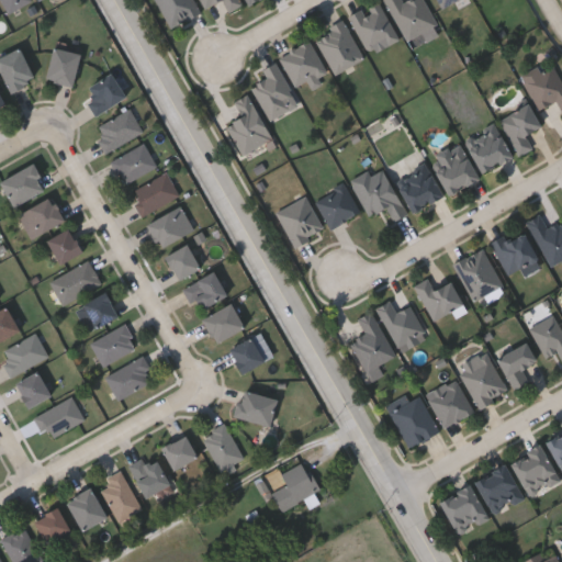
[(1,0),(31,0),(7,10),(1,0)]
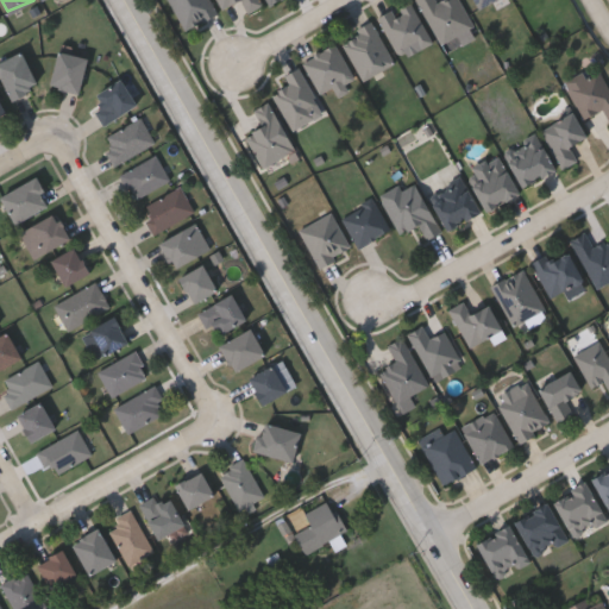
[(212,0),(219,13),(187,30),(170,0),(212,0)]
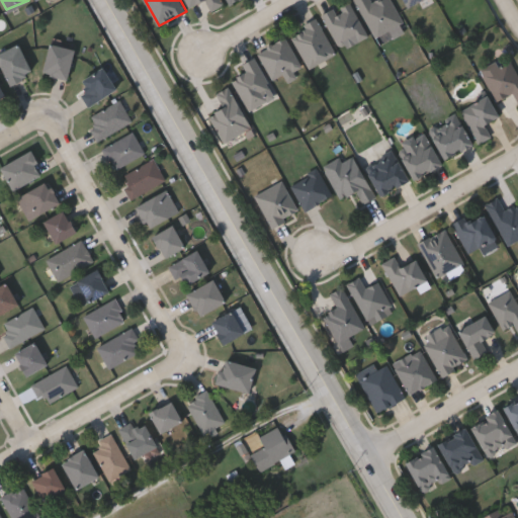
[(206,0),(204,0),(190,8),(186,0),(222,0),(225,4),(212,11),(206,0)]
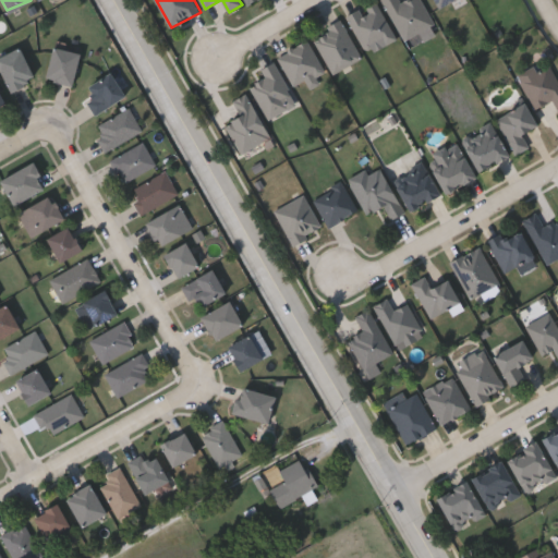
[(243,0),(249,9),(263,1),(262,0),(243,0)]
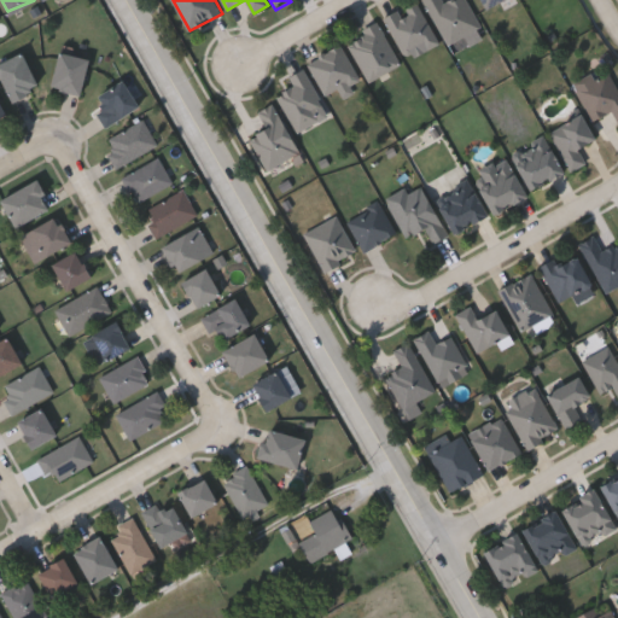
[(470,0),(483,27),(448,45),(425,0),(444,0),(447,3),(452,0),(470,0)]
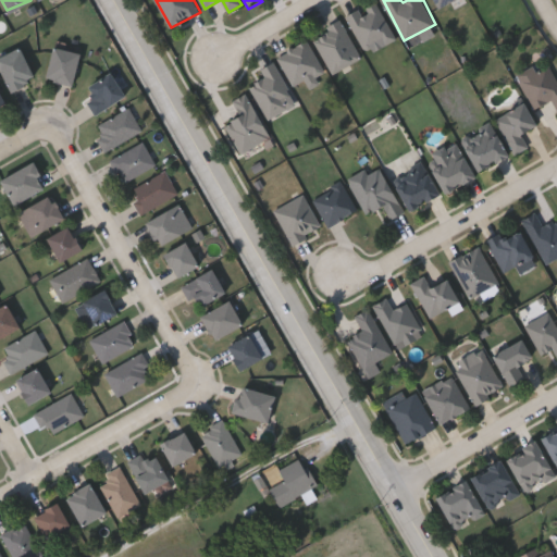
[(461,1),(460,0),(431,0),(436,11),(461,1)]
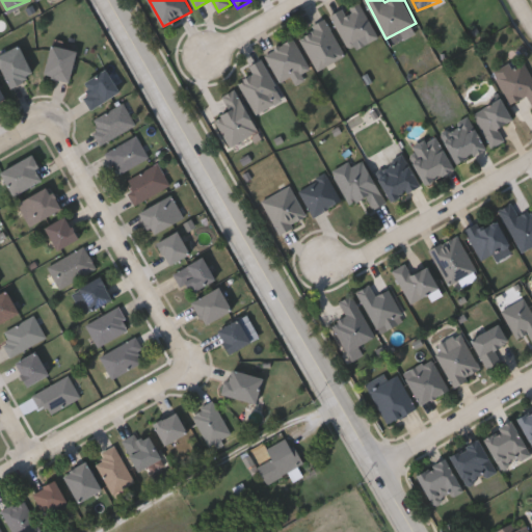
[(377,37),(348,49),(334,12),(363,1),(377,37)]
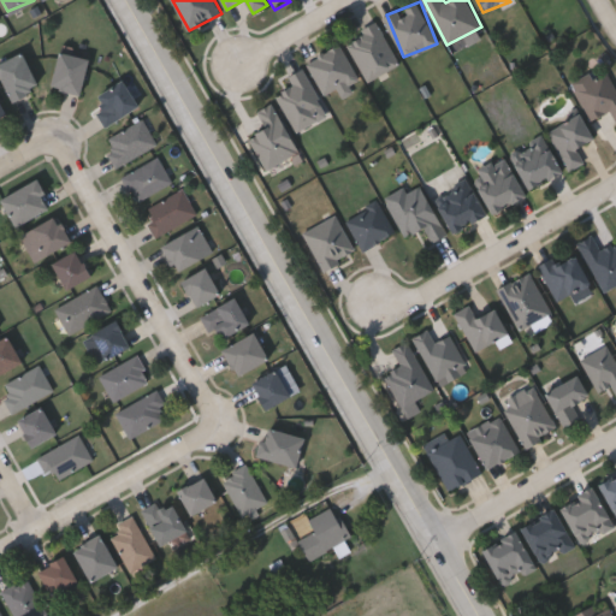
[(401,63),(369,81),(347,40),(378,22),(401,63)]
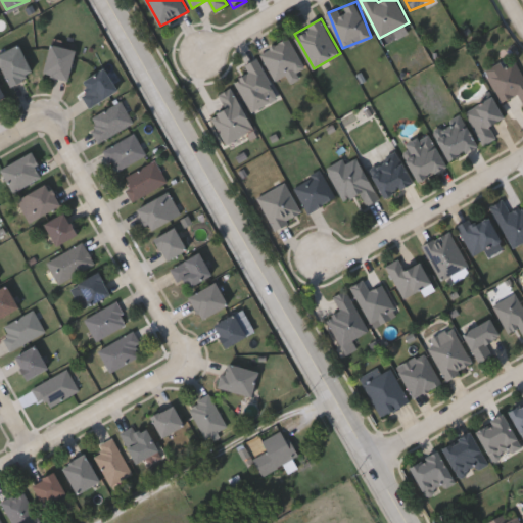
[(292,83),(288,75),(277,81),(262,52),(290,38),(305,67),(298,72),(301,78),(292,83)]
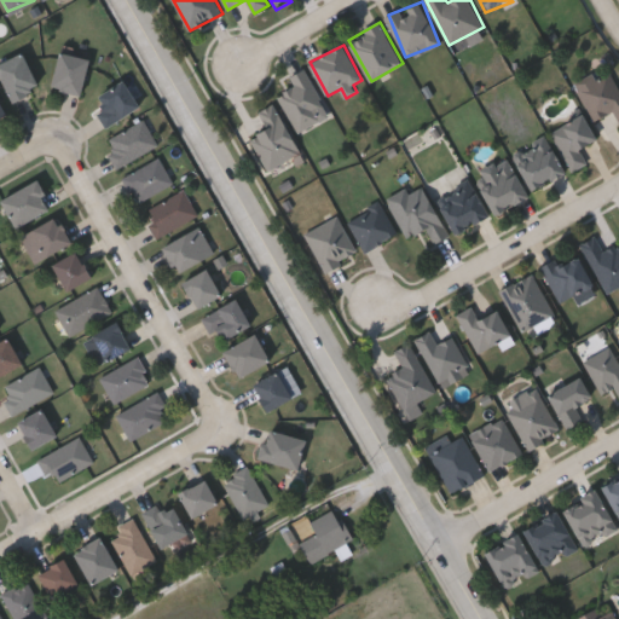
[(0,76),(0,65),(23,55),(41,90),(13,103),(0,76)]
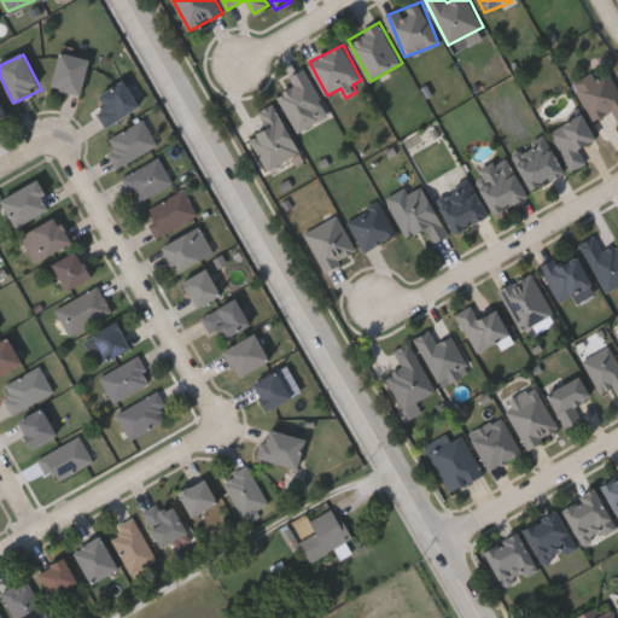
[(52,89),(60,54),(89,62),(81,97),(52,89)]
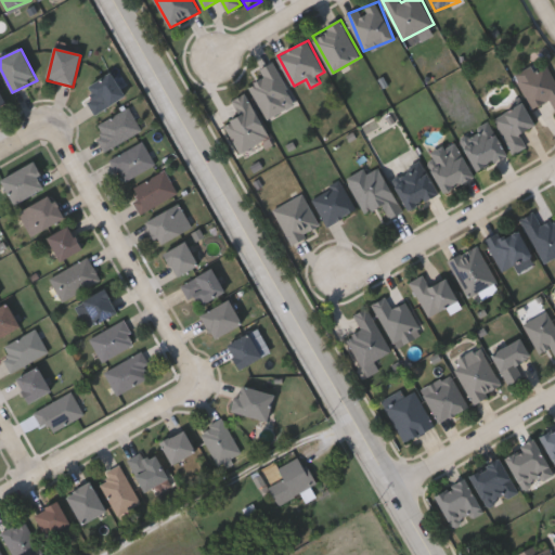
[(252,84),(266,77),(261,67),(276,61),(296,105),(267,117),(252,84)]
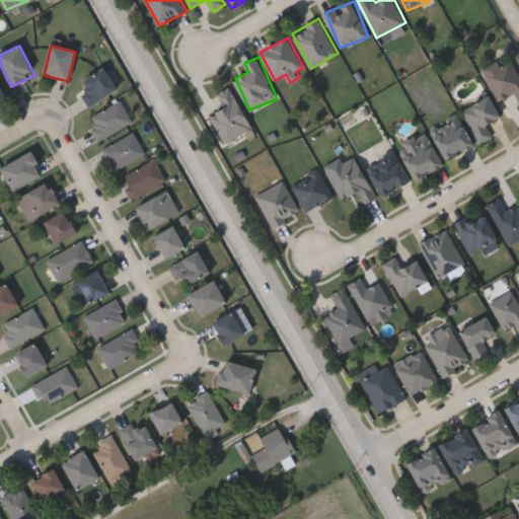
[(518,99),(516,93),(499,101),(484,71),(513,57),(518,69),(518,99)]
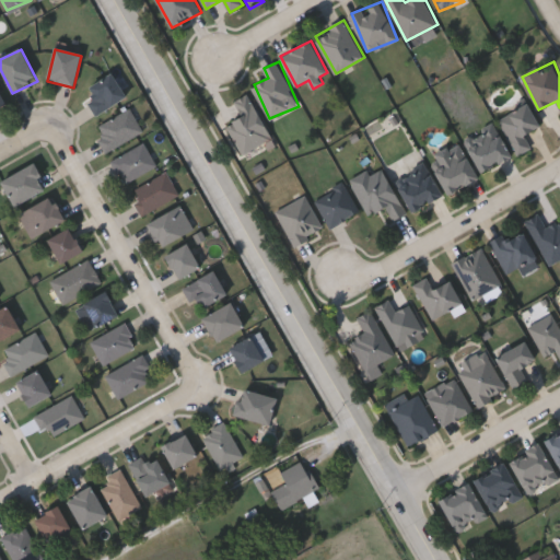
[(98,116),(88,104),(94,98),(88,91),(108,73),(126,94),(98,116)]
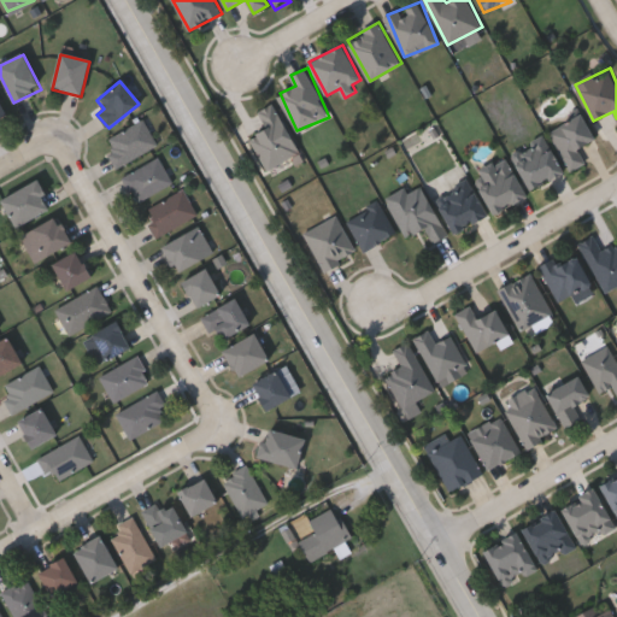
[(268,168),(251,135),(269,127),(259,110),(275,103),(299,152),(268,168)]
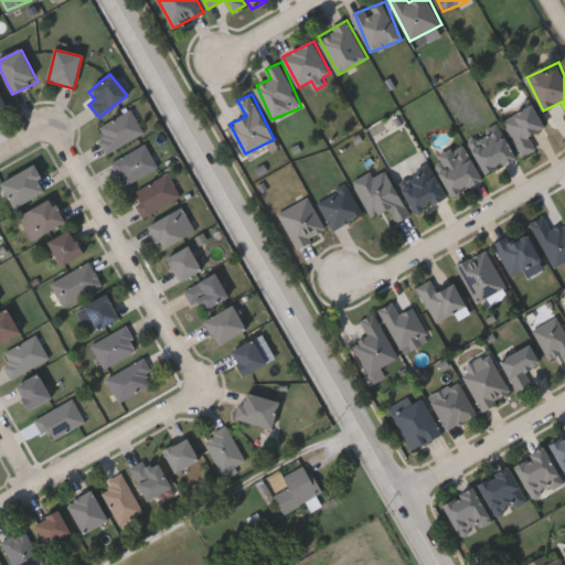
[(504,119),(533,104),(545,127),(531,135),(537,149),(523,156),(504,119)]
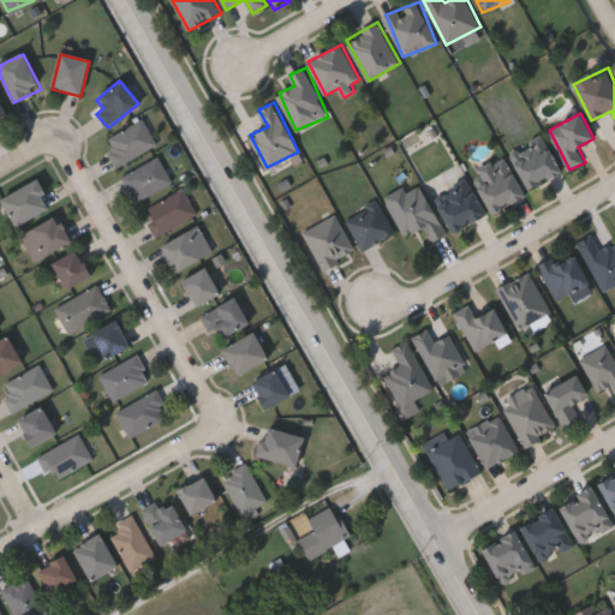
[(108,138),(143,120),(157,145),(115,168),(108,154),(115,150),(108,138)]
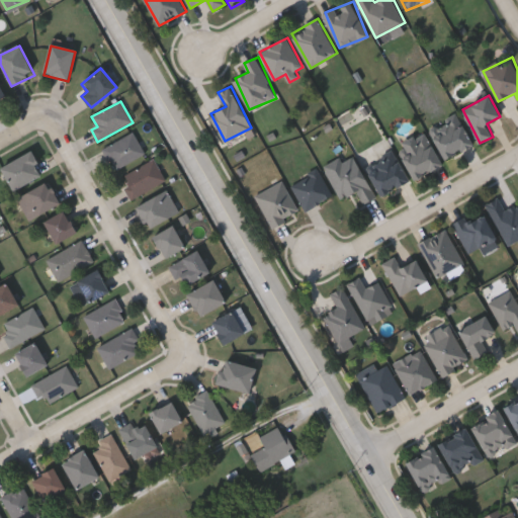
[(431,130),(458,115),(473,145),(445,159),(431,130)]
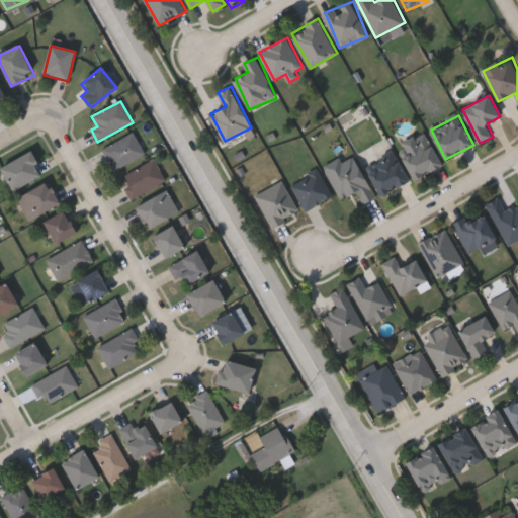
[(115,171),(103,150),(133,133),(146,154),(115,171)]
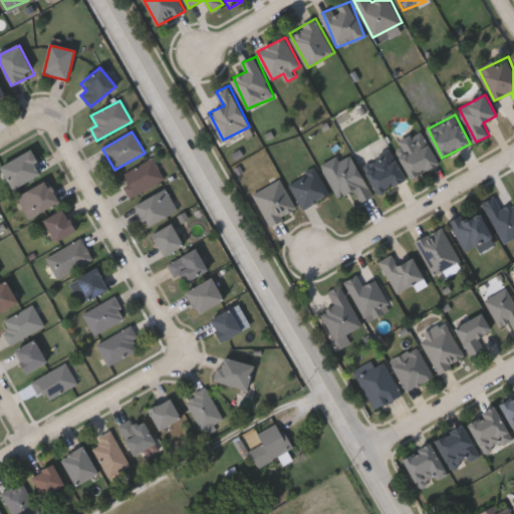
[(440,162),(412,178),(396,149),(424,134),(440,162)]
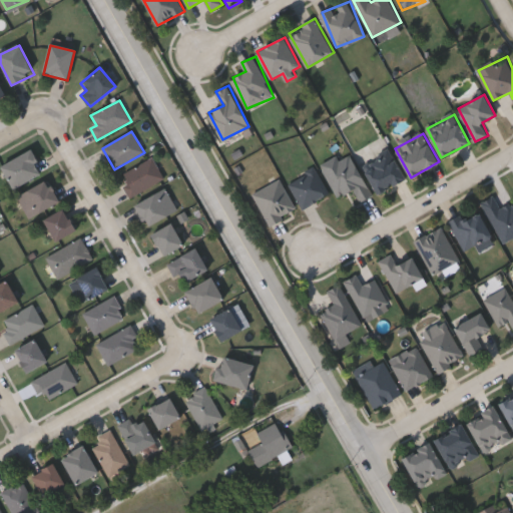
[(379,193),(363,165),(390,149),(406,178),(379,193)]
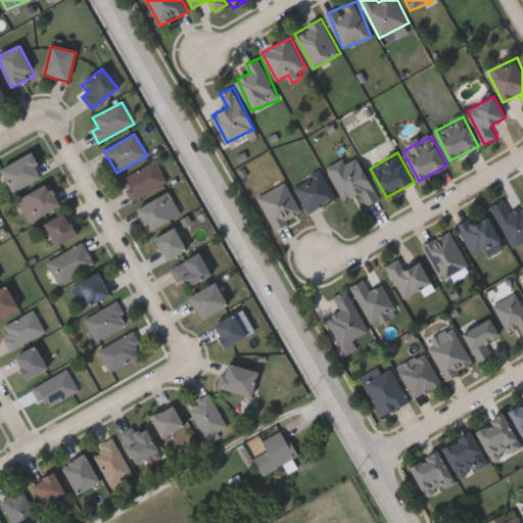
[(44,179),(11,193),(1,170),(33,154),(44,179)]
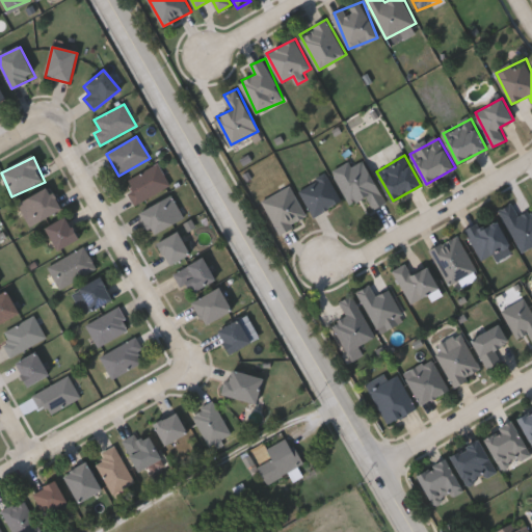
[(337,176),(364,161),(387,203),(374,209),(368,195),(352,204),(337,176)]
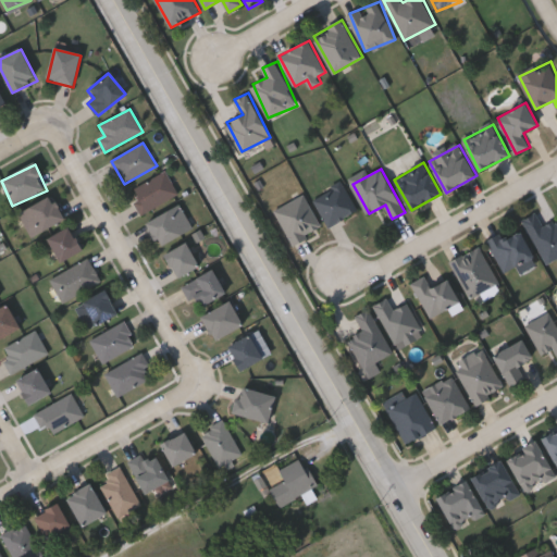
[(178,194),(143,214),(128,193),(165,171),(178,194)]
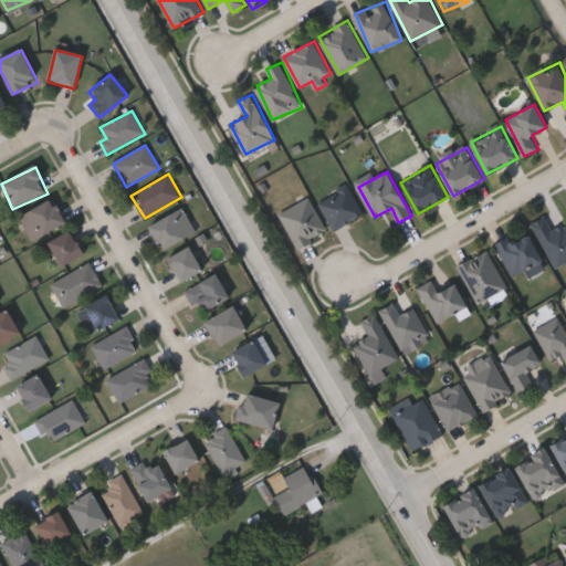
[(350,185),(364,216),(333,229),(320,198),(350,185)]
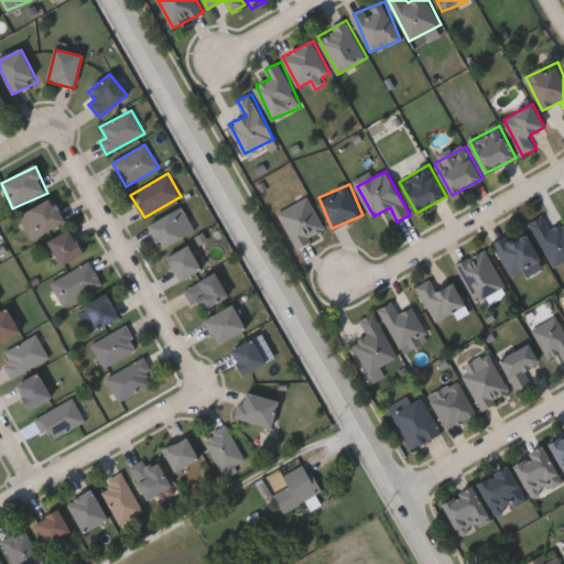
[(327,231),(297,247),(280,212),(310,196),(327,231)]
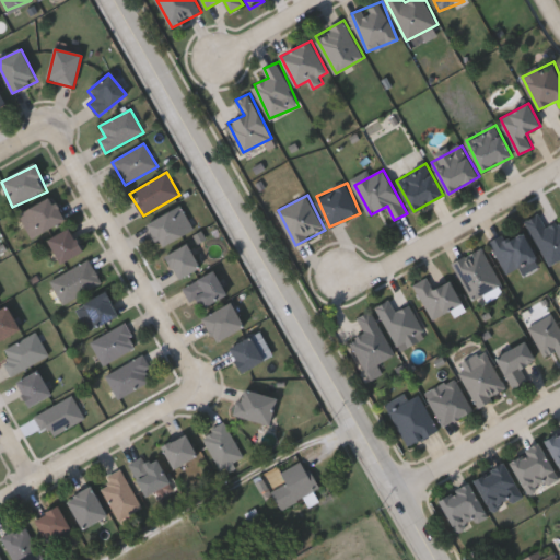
[(30,237),(20,211),(54,198),(63,224),(30,237)]
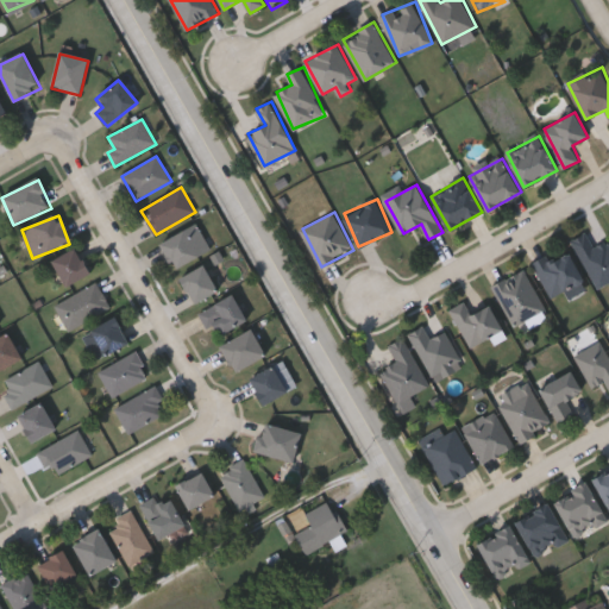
[(171,268),(159,240),(198,224),(211,251),(171,268)]
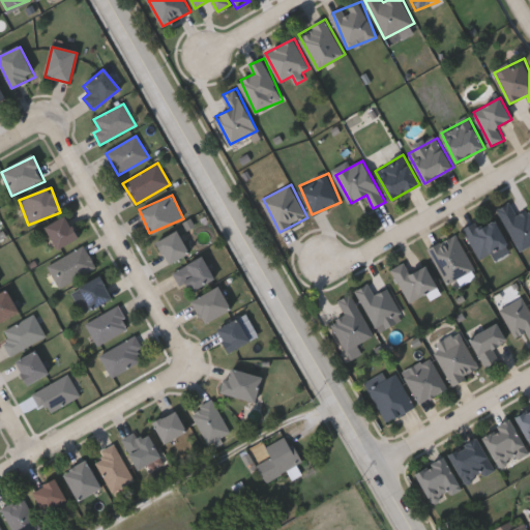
[(529,245),(520,251),(499,208),(511,202),(518,214),(529,208),(529,245)]
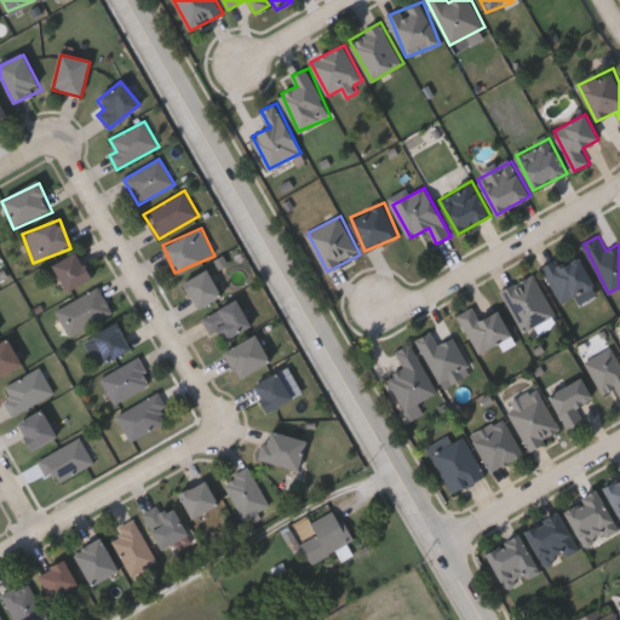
[(578,252),(595,287),(561,303),(544,268),(578,252)]
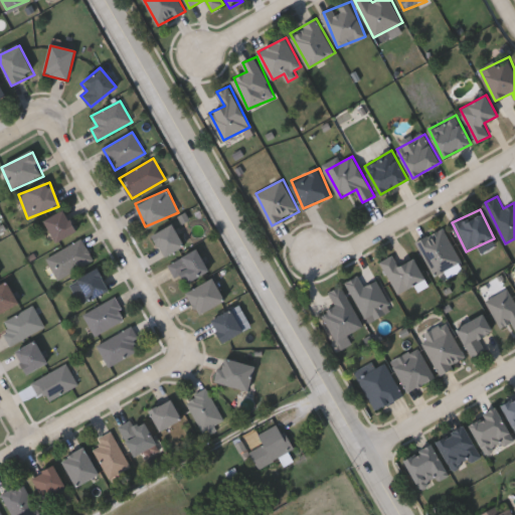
[(74,231),(55,243),(43,221),(62,210),(74,231)]
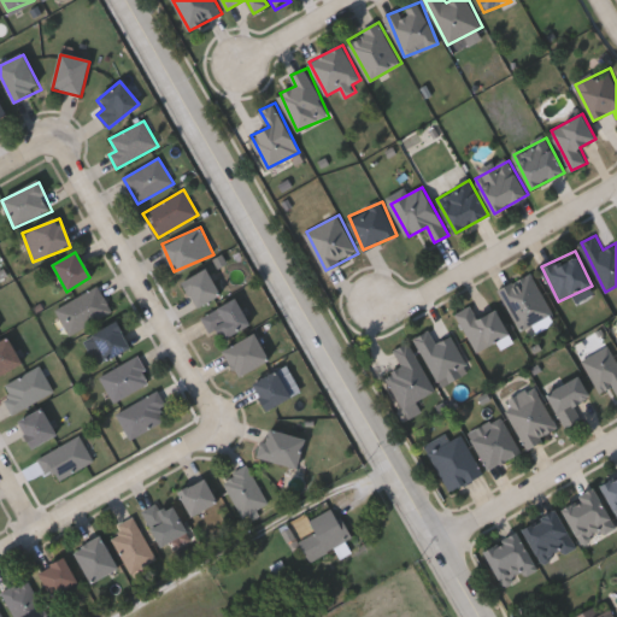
[(181,282),(206,269),(221,294),(195,309),(181,282)]
